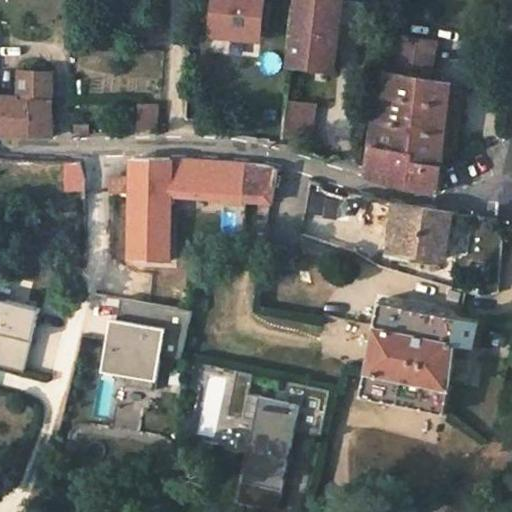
[(215,0),(212,28),(261,34),(264,0),(215,0)]
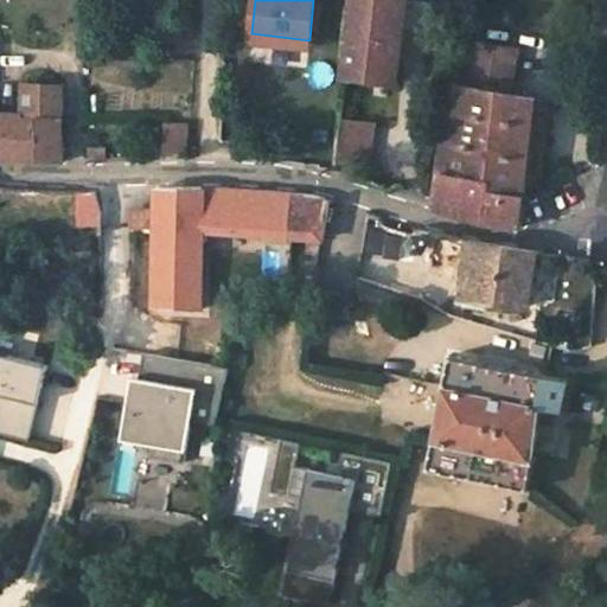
[(403,0),(352,0),(344,76),(393,84),(403,0)]
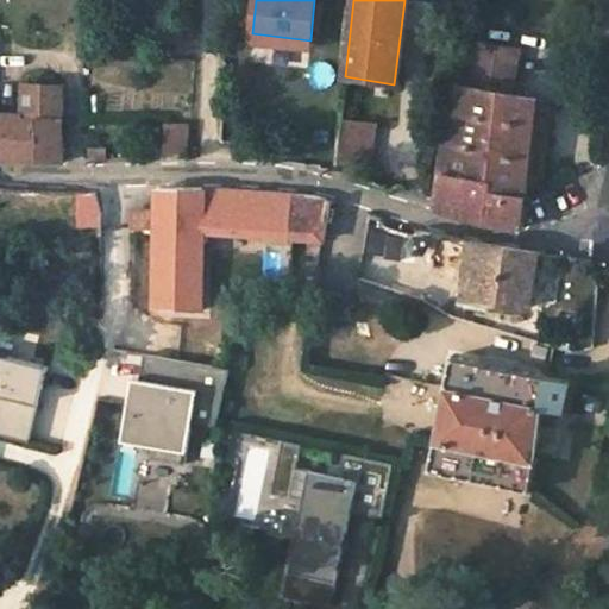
[(311,41),(252,33),(251,43),(309,49),(311,41)]
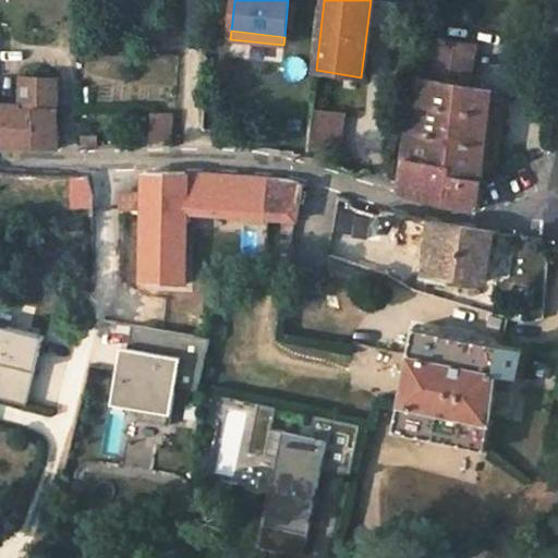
[(470,47),(429,38),(422,79),(463,85),(470,47)]
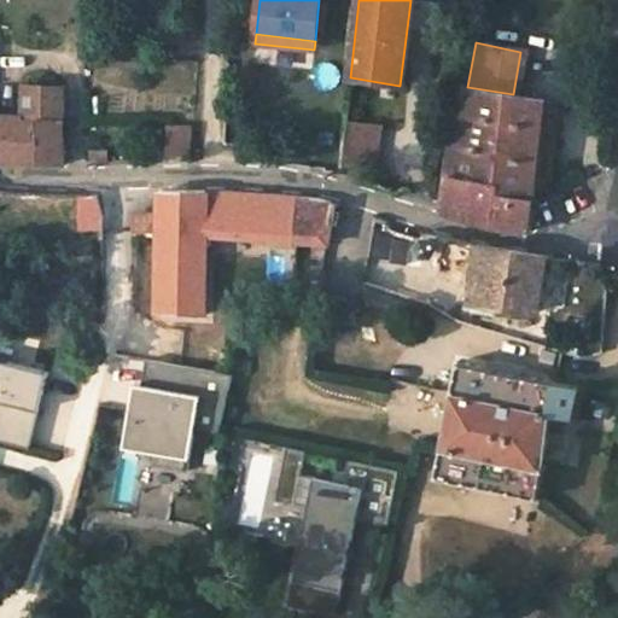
[(42,163),(65,163),(64,121),(64,87),(25,86),(23,118),(38,118),(42,163)]
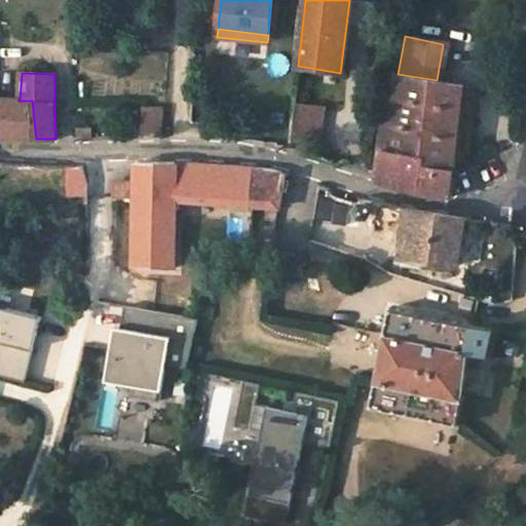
[(437,80),(398,74),(377,179),(415,191),(449,196),(452,167),(462,84),(437,80)]
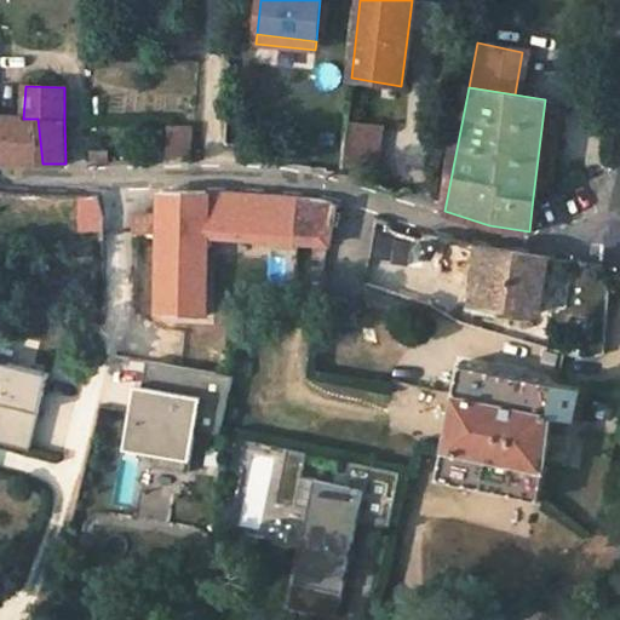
[(558,101),(545,99),(533,197),(547,191),(558,101)]
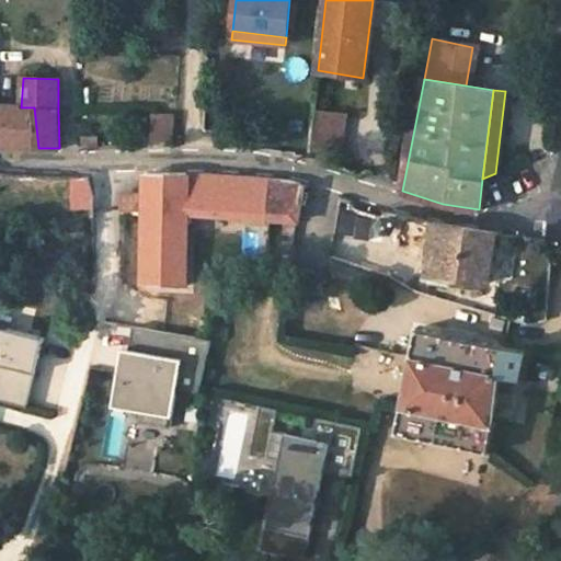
[(35,148),(38,148),(34,107),(21,107),(0,105),(0,145),(7,146),(35,148)]
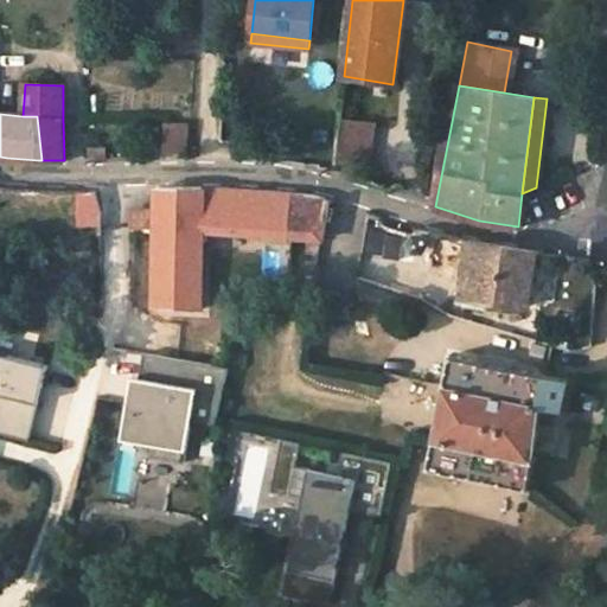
[(374,123),(339,120),(333,167),(369,171),(374,123)]
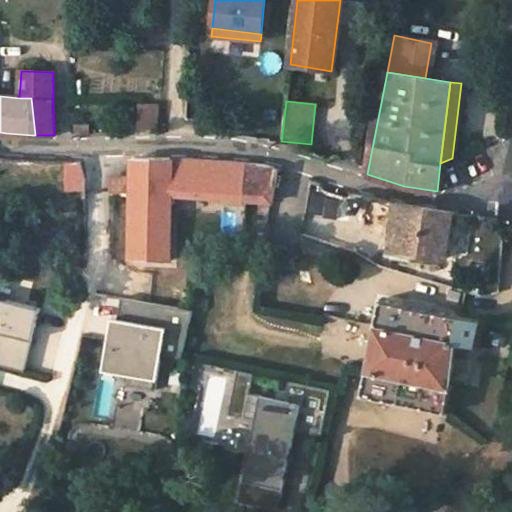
[(137,127),(157,129),(158,104),(139,103),(137,127)]
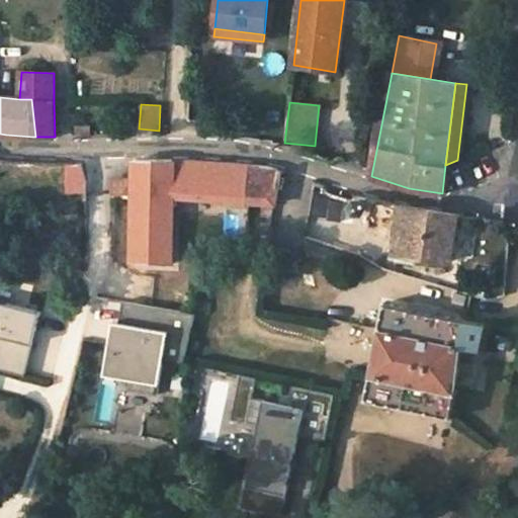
[(135,160),(135,162),(135,180),(135,194),(130,262),(170,263),(172,198),(195,199),(198,162),(173,161),(135,160)]
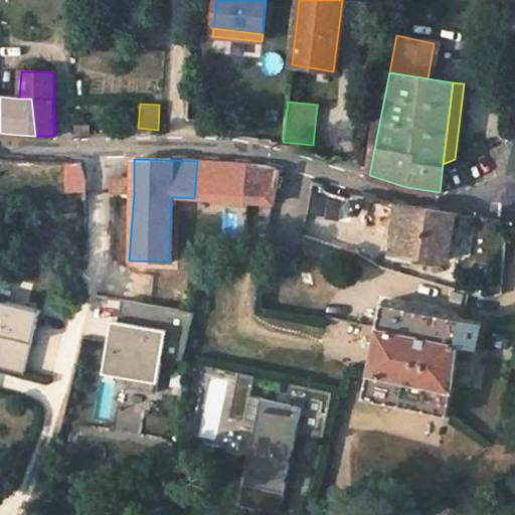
[(258,164),(197,161),(194,198),(273,203),(277,179),(278,168),(269,164),(258,164)]
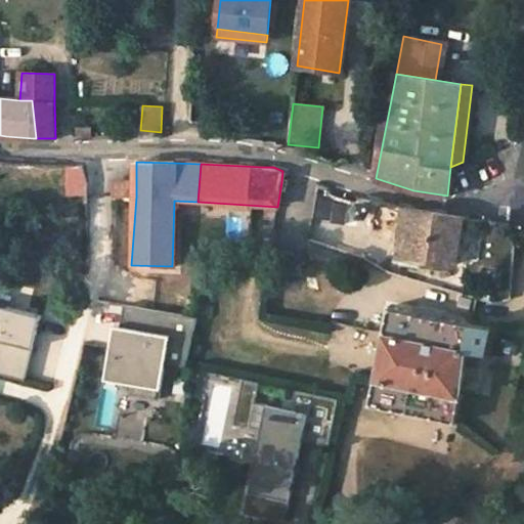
[(306,192),(310,182),(297,177),(282,171),(281,182),(306,192)]
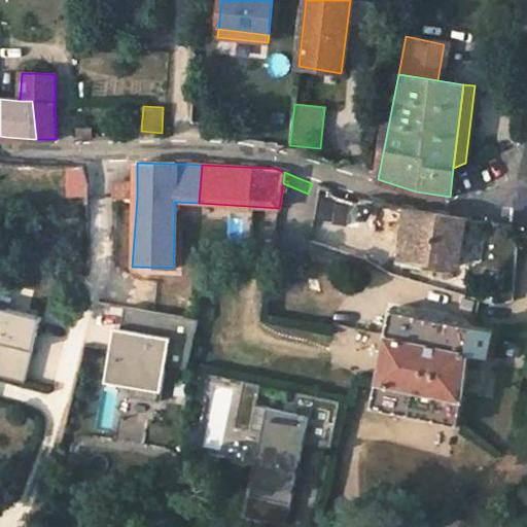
[(112,197),(137,198),(137,183),(112,183),(112,197)]
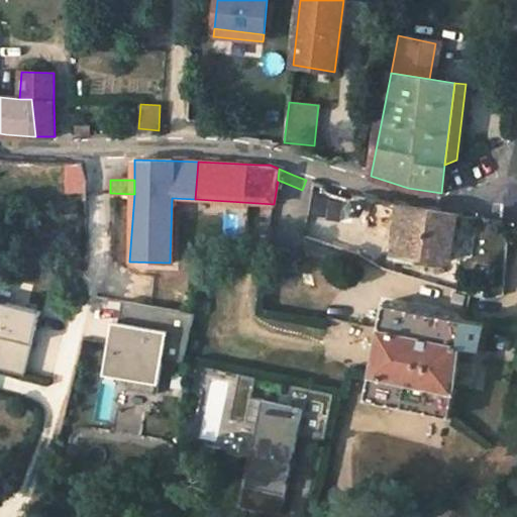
[(306,180),(302,190),(301,194),(320,200),(324,186),(306,180)]
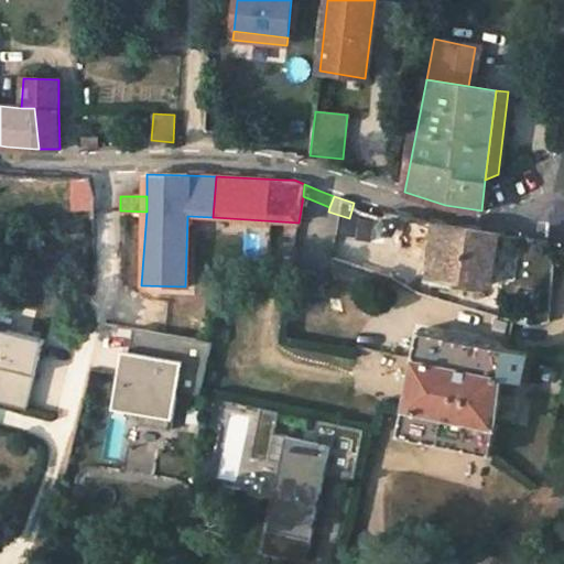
[(396,228),(398,226),(398,224),(398,221),(397,219),(394,217),(391,217),(389,217),(387,218),(386,220),(384,224),(386,226),(387,228),(389,229),(391,230),(394,229),(396,228)]
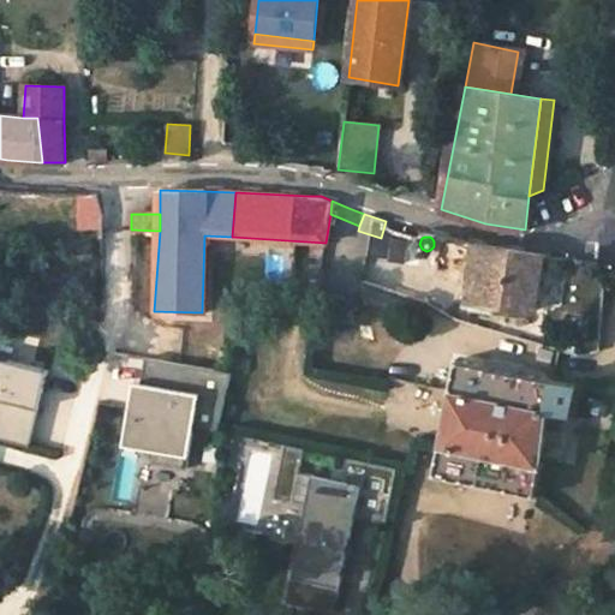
[(475,243),(465,298),(535,310),(542,255),(475,243)]
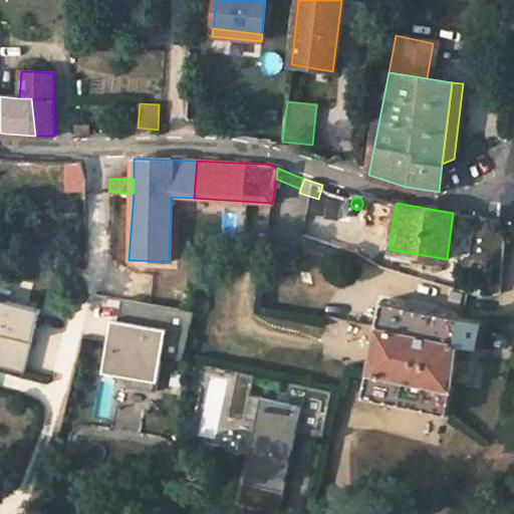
[(0,364),(31,373),(46,311),(0,299),(0,332),(3,334),(0,346),(0,364)]
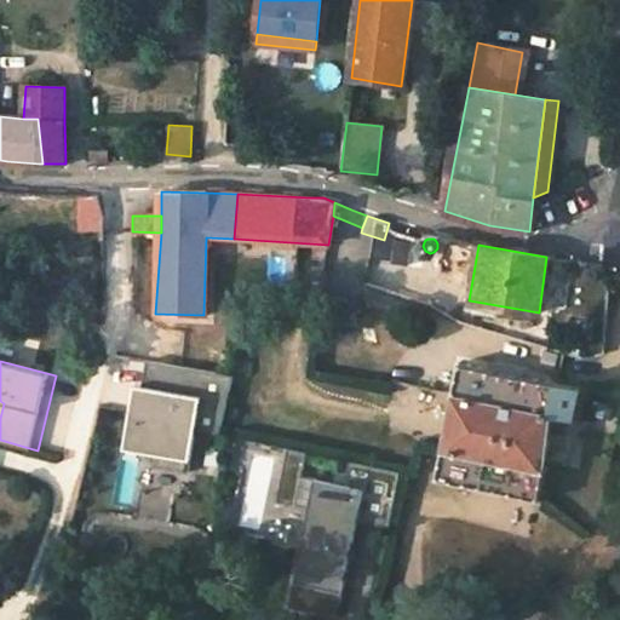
[(234,375),(147,361),(143,385),(136,384),(125,447),(158,453),(155,468),(188,472),(195,431),(220,435),(234,375)]
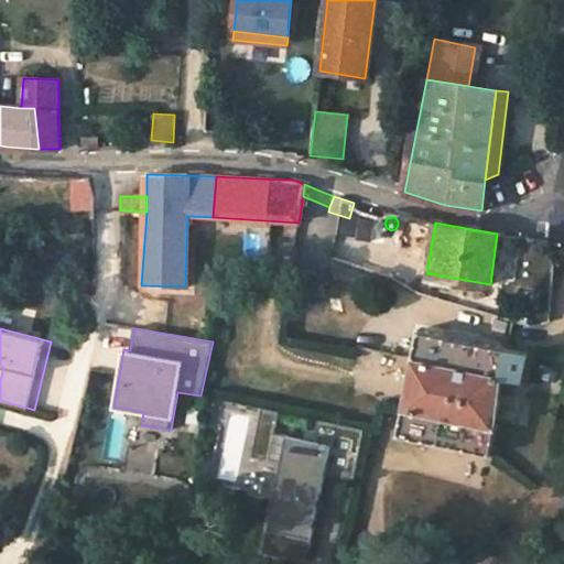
[(510,349),(419,334),(412,361),(415,362),(405,410),(403,409),(397,441),(424,445),(424,444),(462,449),(462,452),(490,457),(510,349)]
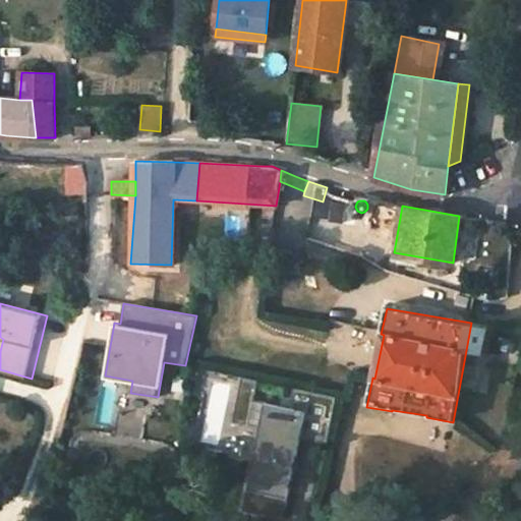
[(185,383),(174,381),(172,393),(185,396),(185,383)]
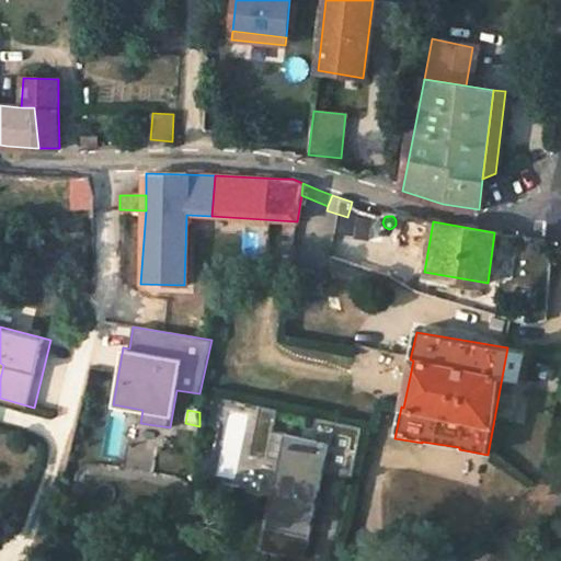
[(333,442),(278,430),(272,456),(283,458),(262,548),(307,558),(333,442)]
